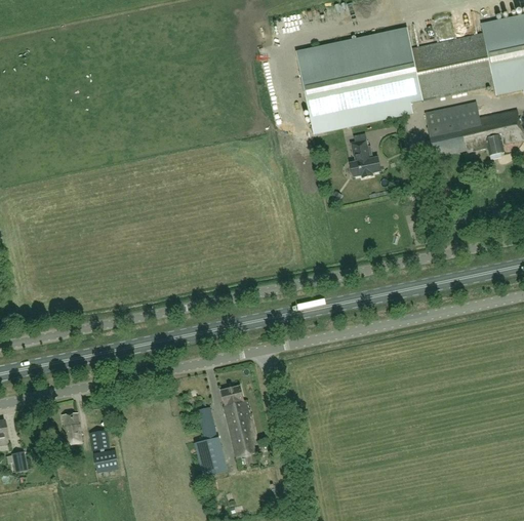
[(421,96),(493,81),(495,90),(523,83),(523,11),(481,22),(483,30),(411,46),(407,26),(296,50),(314,129),(412,108),(410,99),(412,99),(412,98),(421,96)]
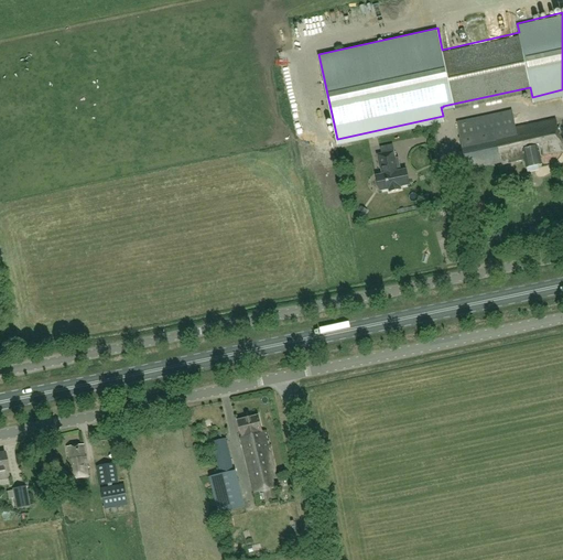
[(321,27),(300,30),(301,36),(322,33),(321,27)]
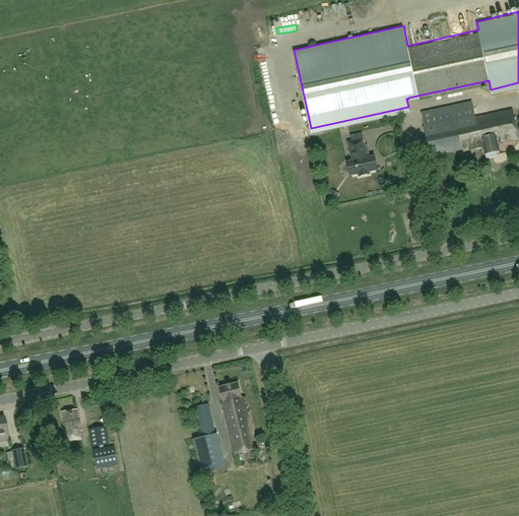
[(461,146),(461,148),(482,143),(484,151),(485,155),(496,153),(495,149),(499,148),(497,140),(517,136),(511,106),(474,114),(471,99),(420,109),(430,153),(461,146)]
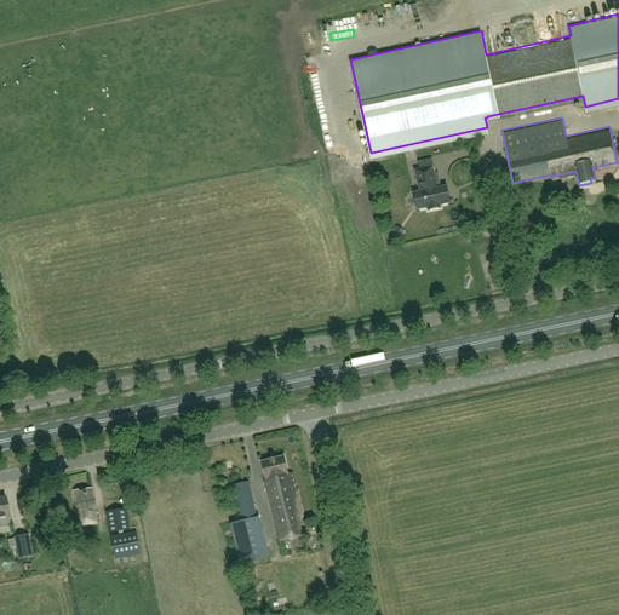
[(412,188),(417,205),(427,203),(427,206),(440,203),(440,200),(450,197),(446,180),(436,183),(433,171),(434,171),(433,161),(413,165),(416,174),(417,174),(419,187),(412,188)]
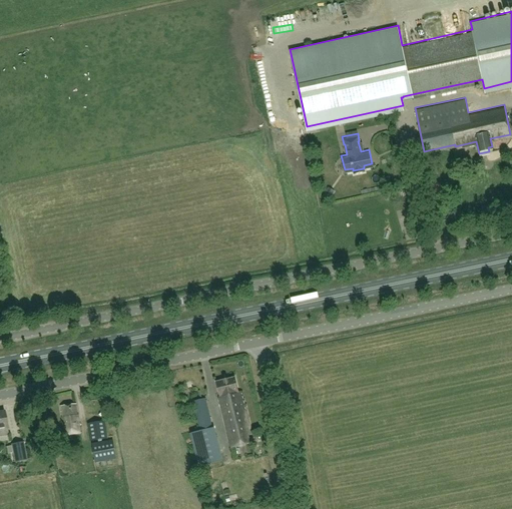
[(408,144),(394,147),(397,160),(411,157),(408,144)]
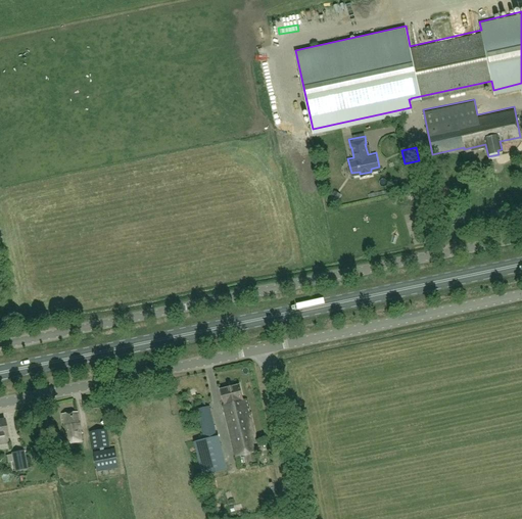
[(478,256),(479,265),(497,263),(496,253),(478,256)]
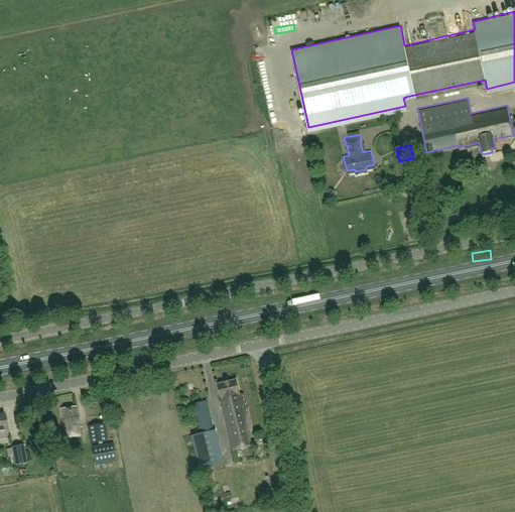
[(470,253),(449,259),(452,267),(472,262),(470,253)]
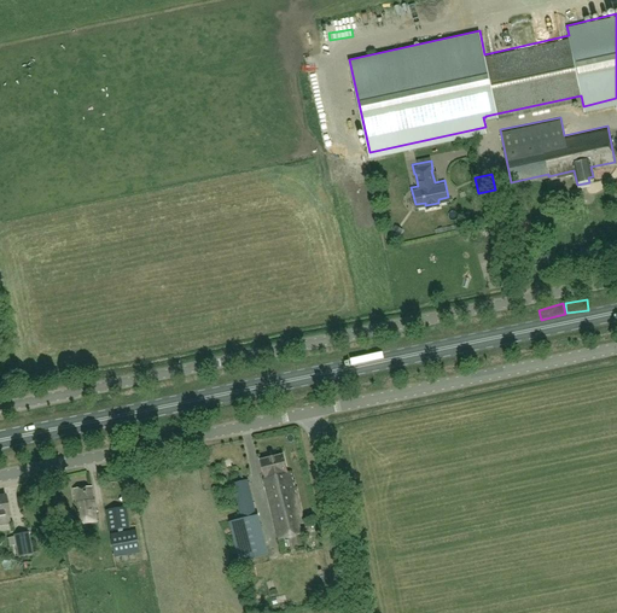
[(290,468),(286,470),(283,450),(260,455),(265,474),(262,476),(278,536),(300,530),(298,520),(303,519),(290,468)]
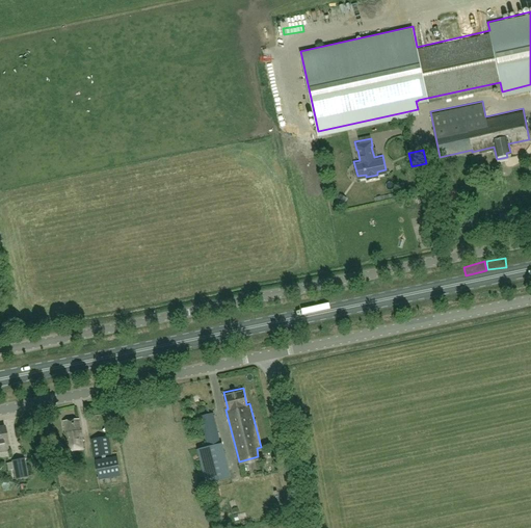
[(229,474),(212,408),(200,413),(207,443),(197,446),(206,480),(229,474)]
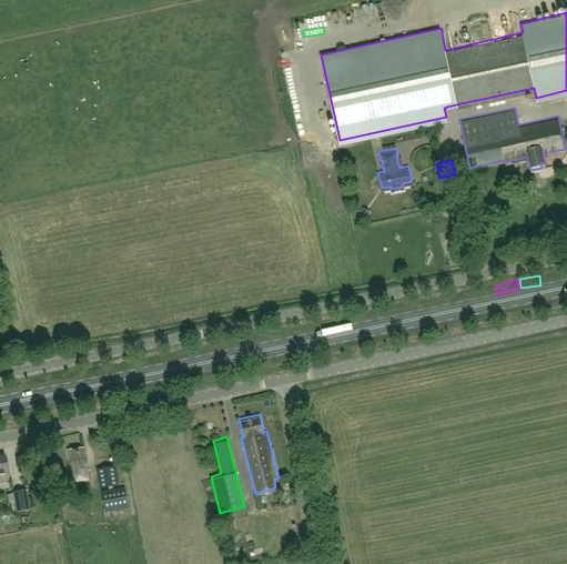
[(83,443),(67,445),(71,477),(88,475),(83,443)]
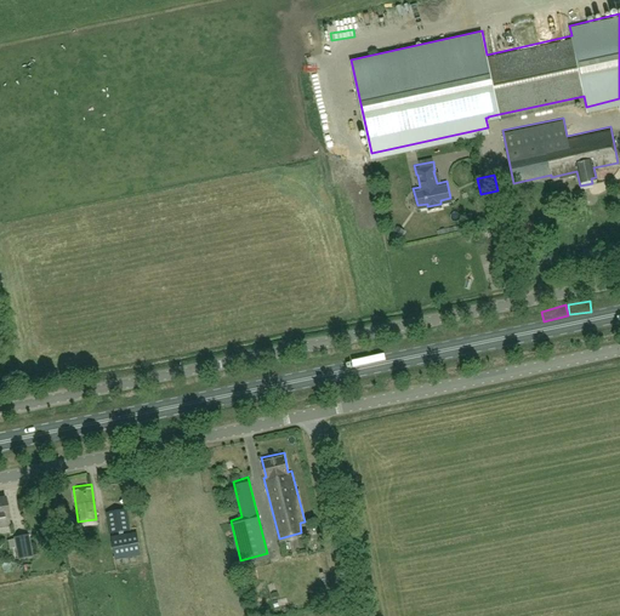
[(126,505),(104,508),(108,529),(130,525),(126,505)]
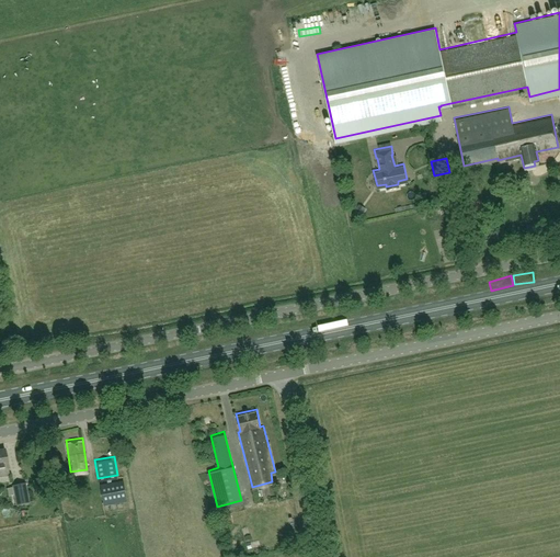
[(100,481),(104,502),(125,498),(122,477),(100,481)]
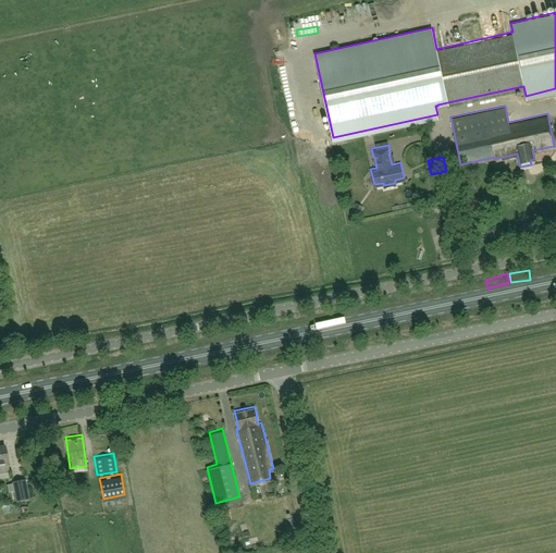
[(25,476),(11,479),(14,499),(28,495),(25,476)]
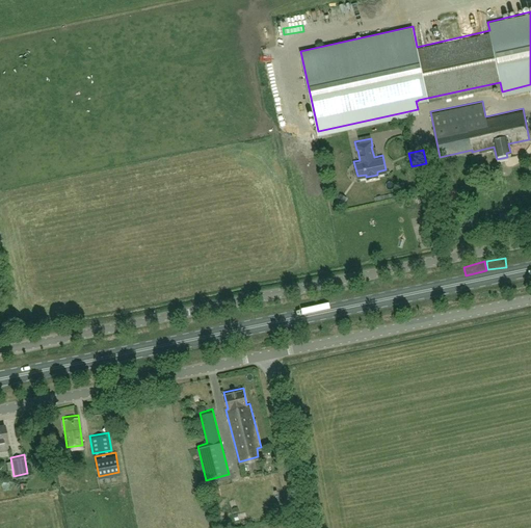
All buildings are outlined.
